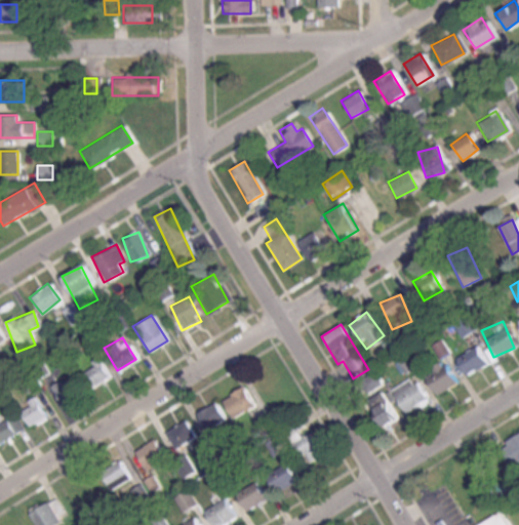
[(484,365),(475,347),(455,357),(465,375),(484,365)]
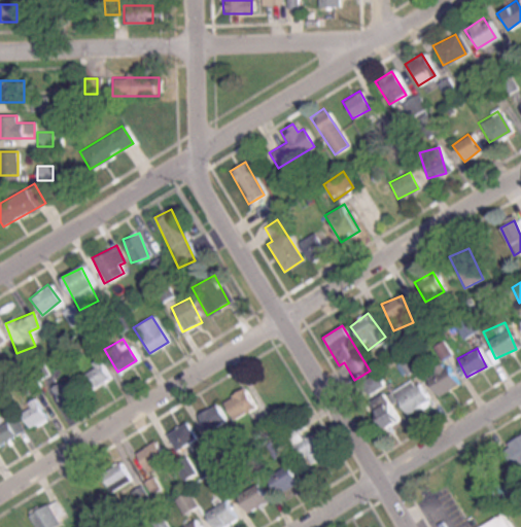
[(78,373),(88,390),(108,380),(99,361),(78,373)]
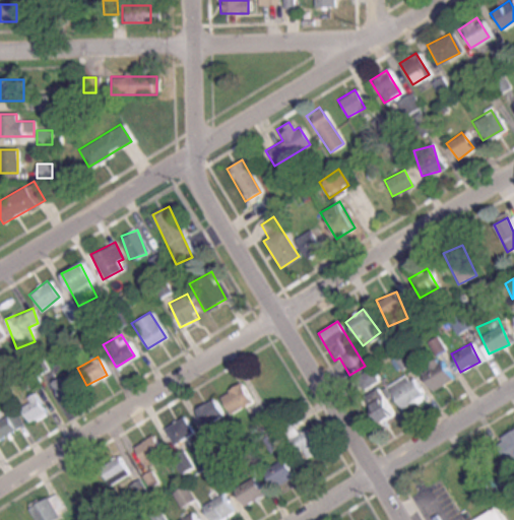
[(416,373),(435,391),(450,376),(433,358),(416,373)]
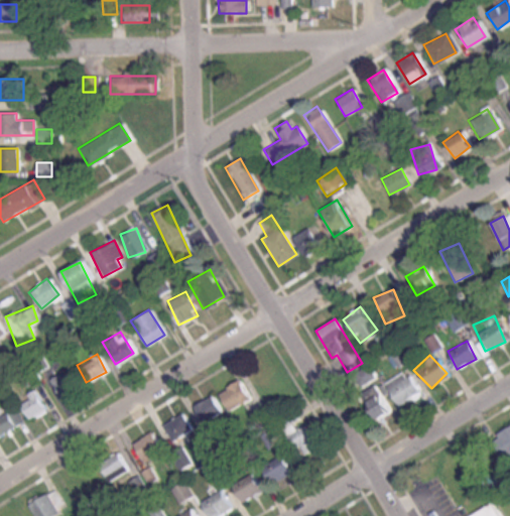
[(351,375),(359,387),(371,378),(364,367),(351,375)]
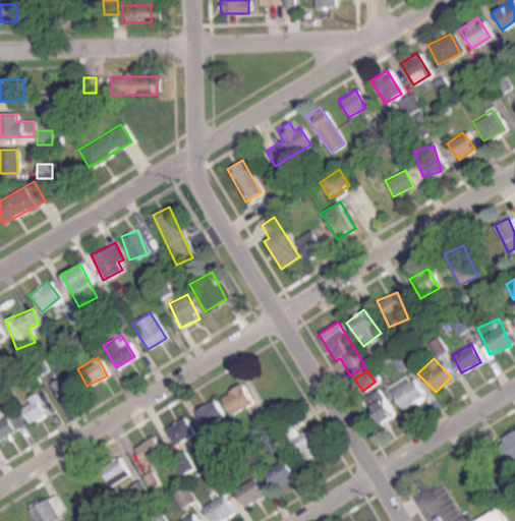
[(422,396),(406,372),(386,388),(402,411),(422,396)]
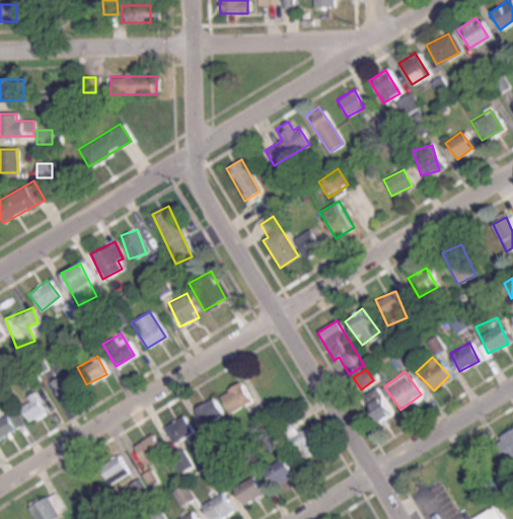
[(48,381),(59,401),(77,392),(66,372),(48,381)]
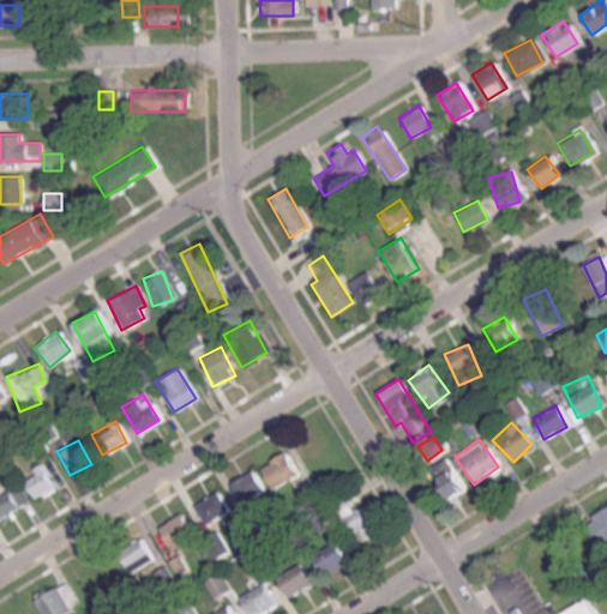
[(270,489),(294,474),(281,453),(257,469),(270,489)]
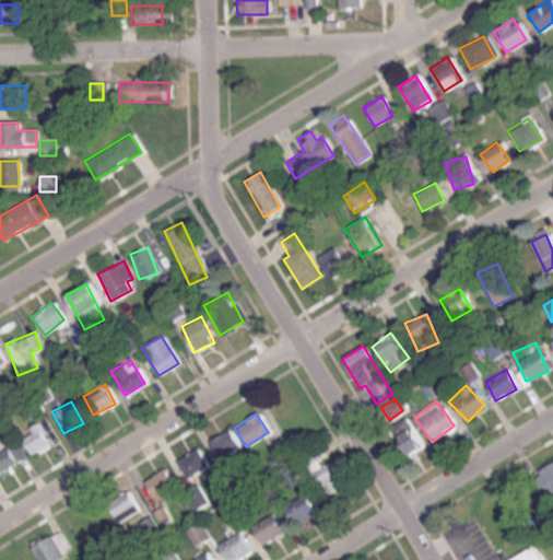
[(421,446),(403,418),(388,428),(406,456),(421,446)]
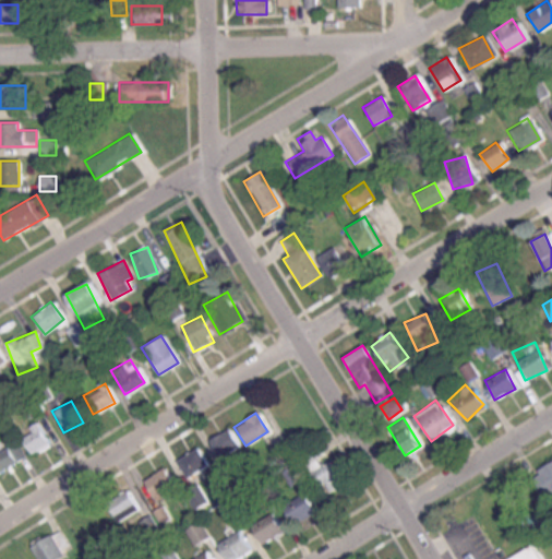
[(47,447),(36,425),(18,433),(30,455),(47,447)]
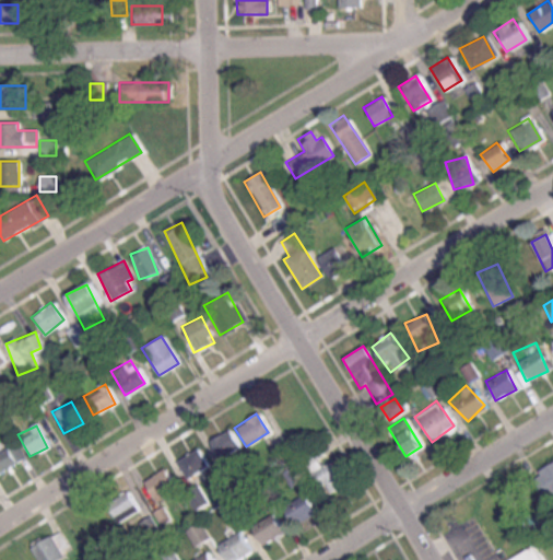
[(237,447),(228,430),(208,441),(216,458),(237,447)]
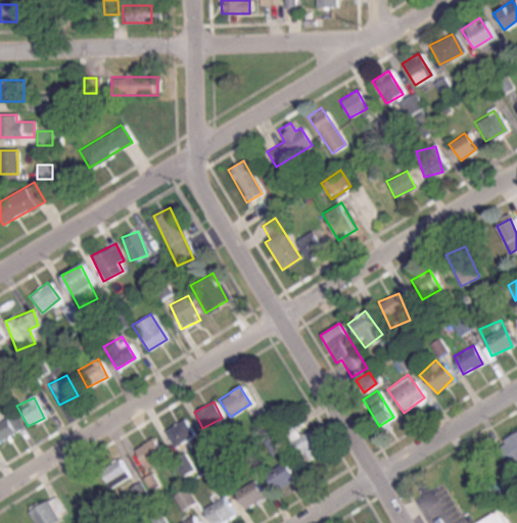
[(319,455),(307,431),(296,437),(292,431),(300,427),(295,418),(281,426),(289,441),(287,441),(294,456),(301,453),(306,461),(319,455)]
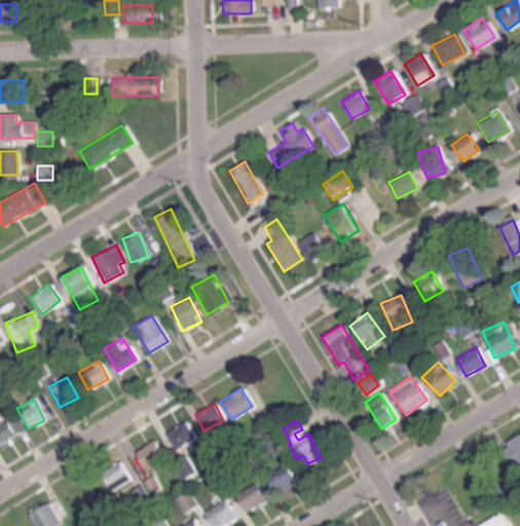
[(193,438),(182,422),(163,435),(174,451),(193,438)]
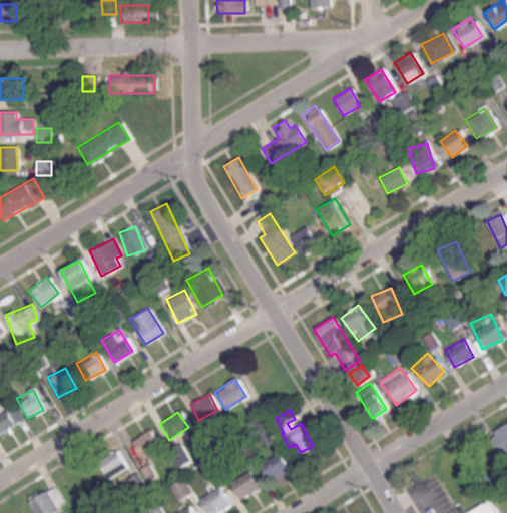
[(506,422),(492,432),(506,459),(506,422)]
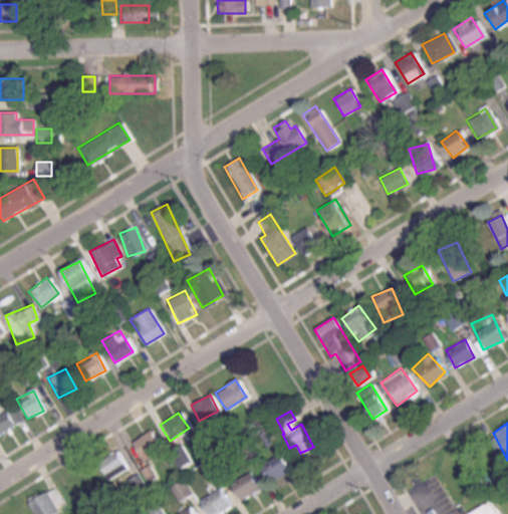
[(141,459),(159,447),(149,431),(131,443),(141,459)]
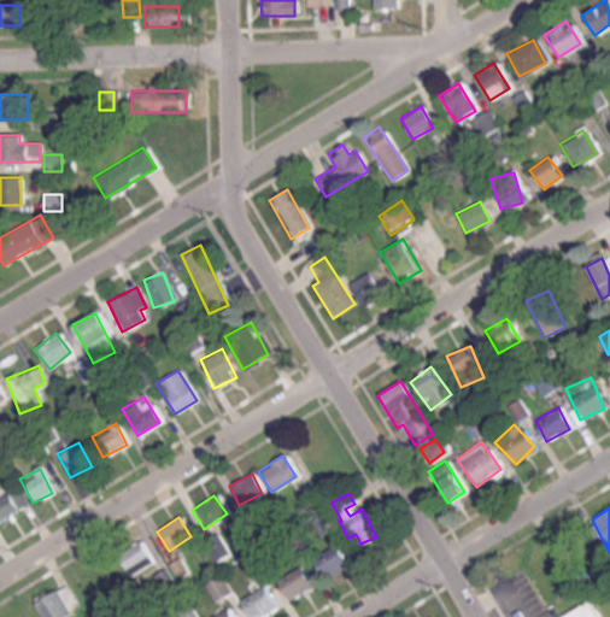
[(116,553),(125,575),(151,563),(141,541),(116,553)]
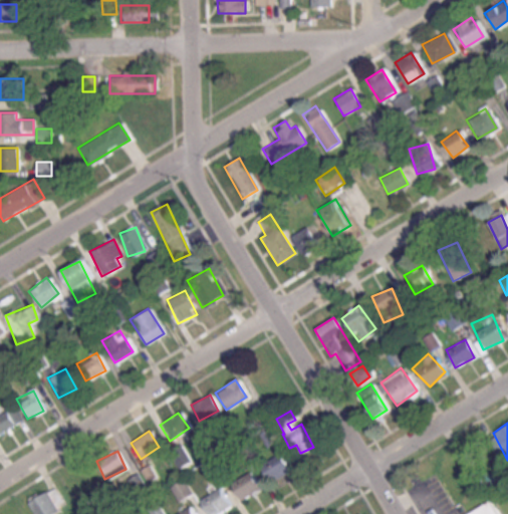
[(259,466),(270,483),(290,472),(279,454),(259,466)]
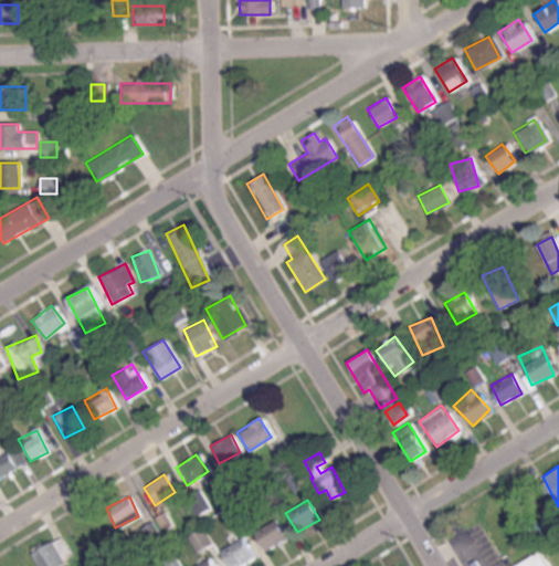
[(242,523),(233,510),(221,517),(230,531),(242,523)]
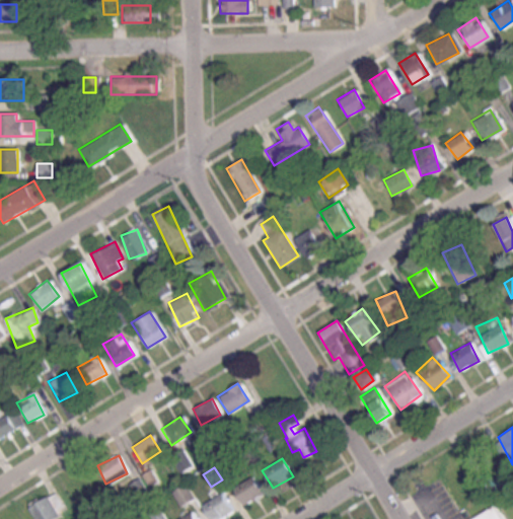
[(244,506),(263,493),(251,477),(232,491),(244,506)]
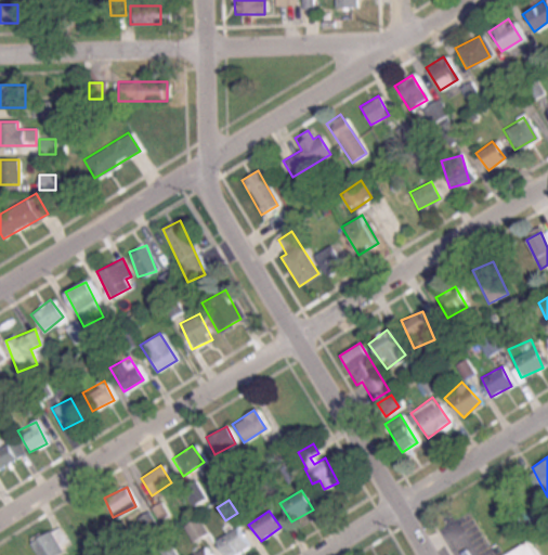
[(90,537),(106,528),(98,512),(81,521),(90,537)]
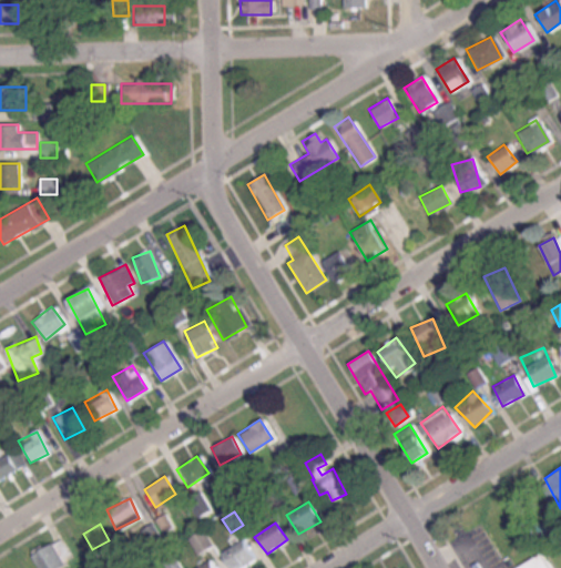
[(185,539),(196,555),(211,545),(201,530),(185,539)]
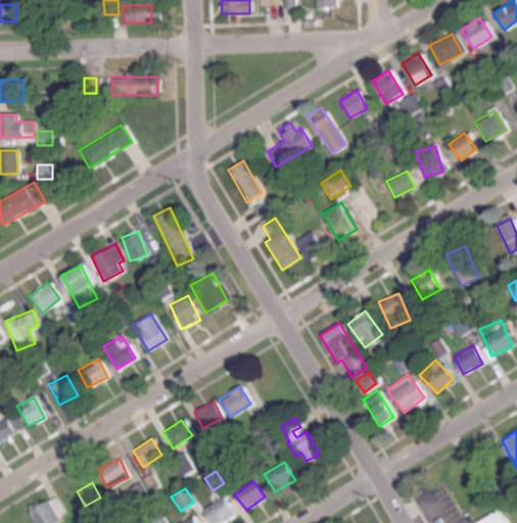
[(221,522),(234,515),(223,497),(203,510),(212,522),(221,522)]
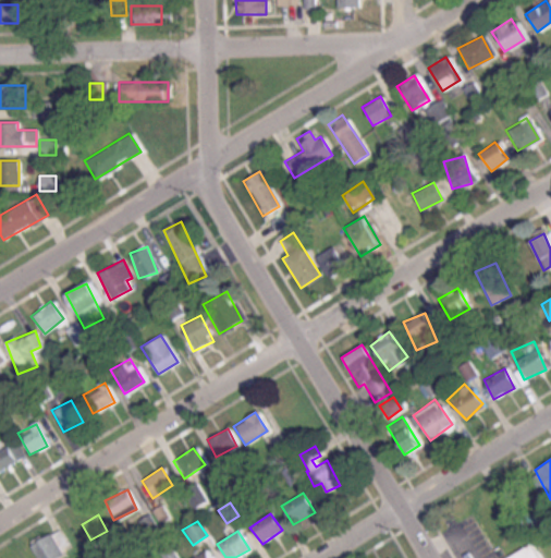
[(52,534),(29,544),(35,557),(58,557),(62,557),(52,534)]
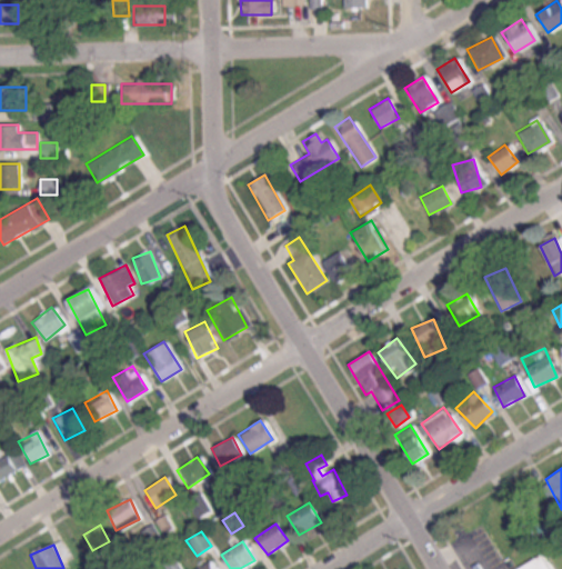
[(551,568),(543,555),(515,568),(551,568)]
